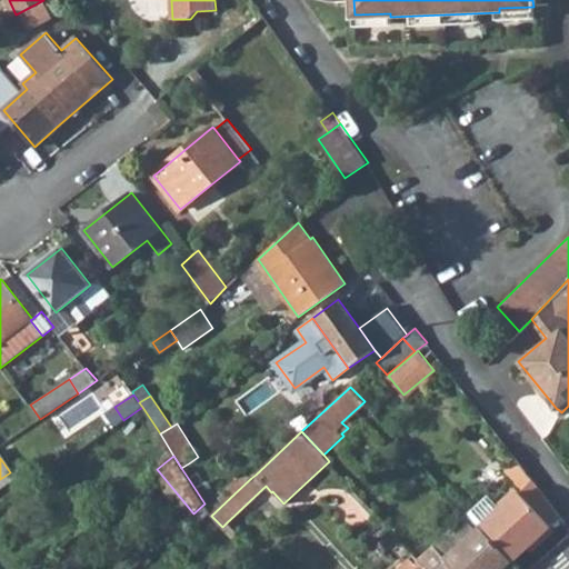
[(181,468),(190,481),(199,476),(190,462),(181,468)]
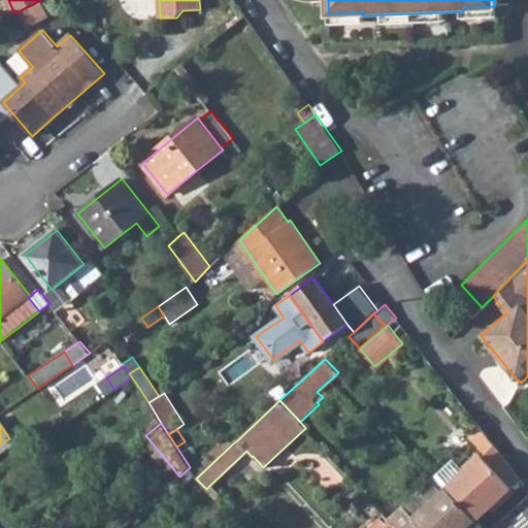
[(212,452),(218,458),(233,443),(228,438),(212,452)]
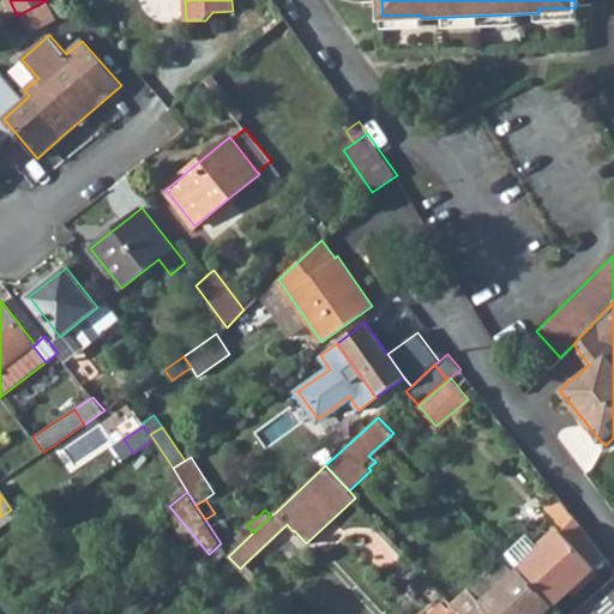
[(575,517),(561,530),(595,566),(606,558),(575,517)]
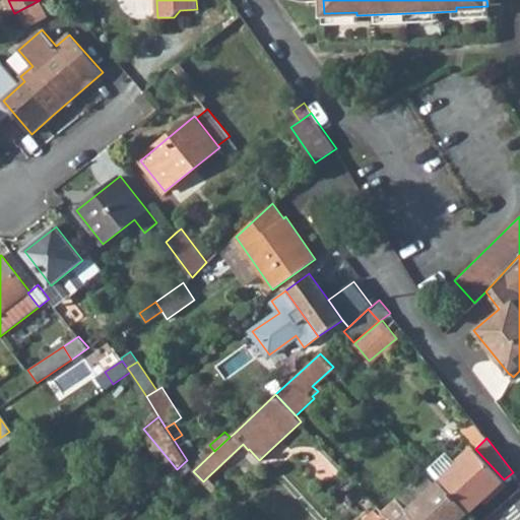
[(469,513),(504,479),(475,449),(457,464),(440,481),(469,513)]
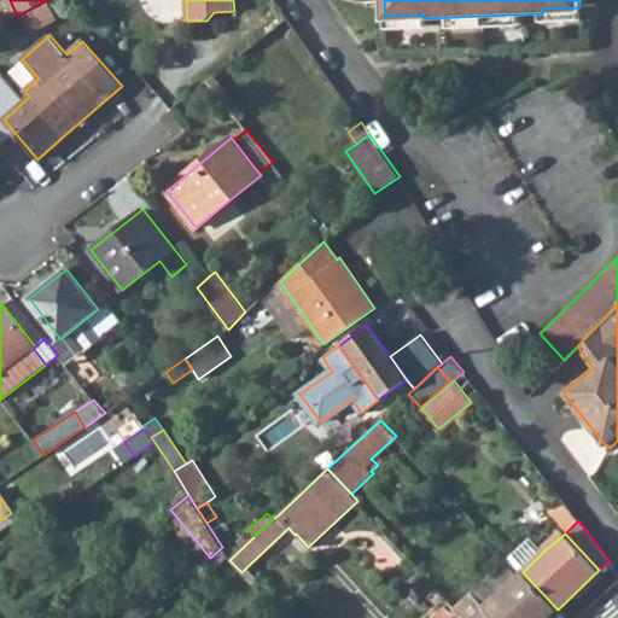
[(530,538),(509,559),(523,572),(543,552),(530,538)]
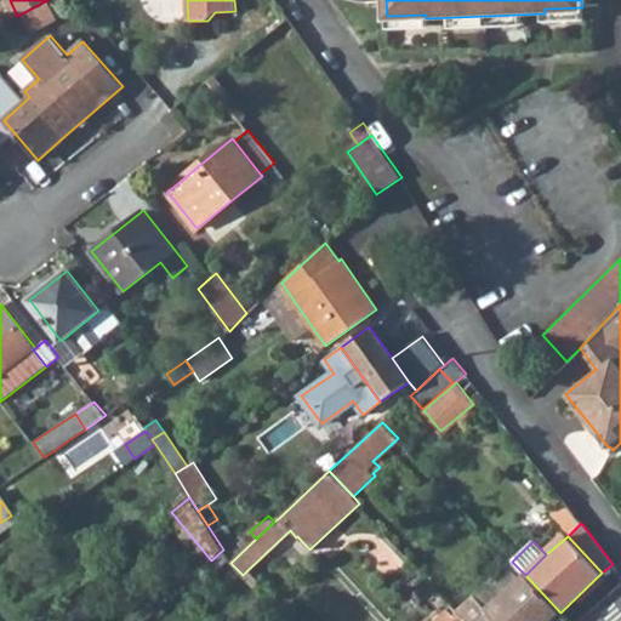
[(243,575),(248,581),(254,575),(248,570),(243,575)]
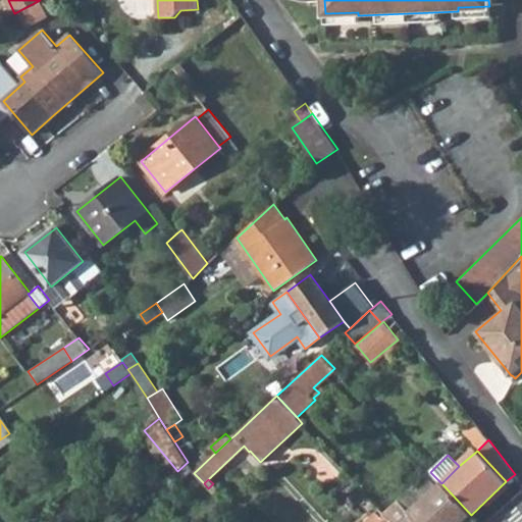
[(393,521),(470,521),(474,519),(471,515),(441,483),(410,513),(400,502),(385,515),(393,521)]
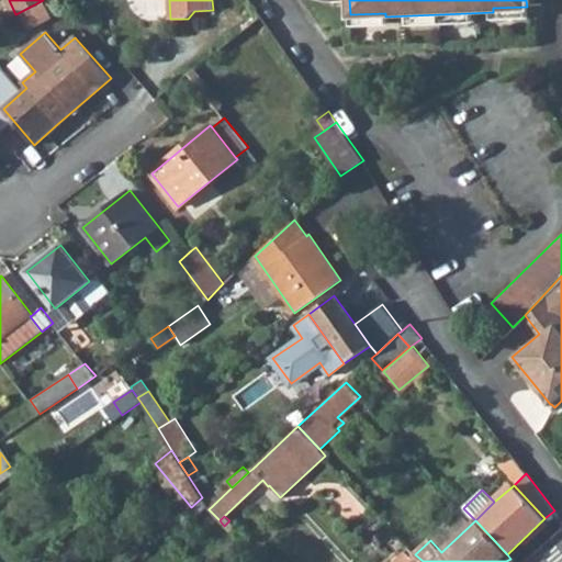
[(228,546),(243,561),(250,554),(236,539),(228,546)]
